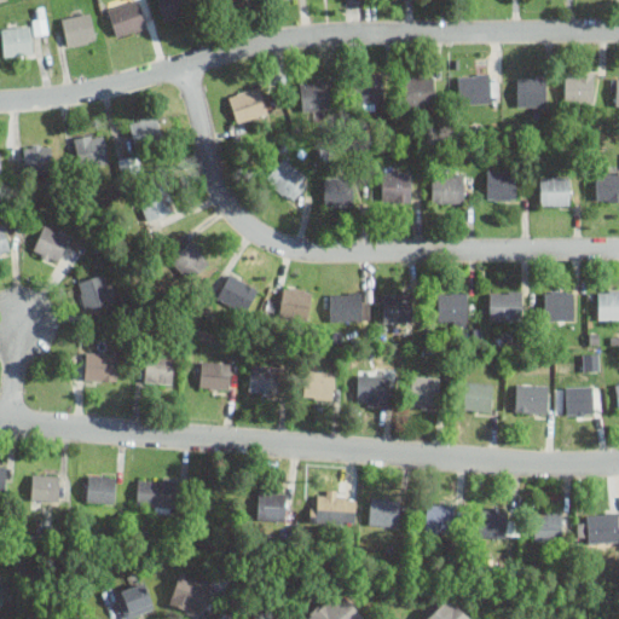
[(148,27),(138,0),(131,0),(106,9),(116,36),(148,27)]
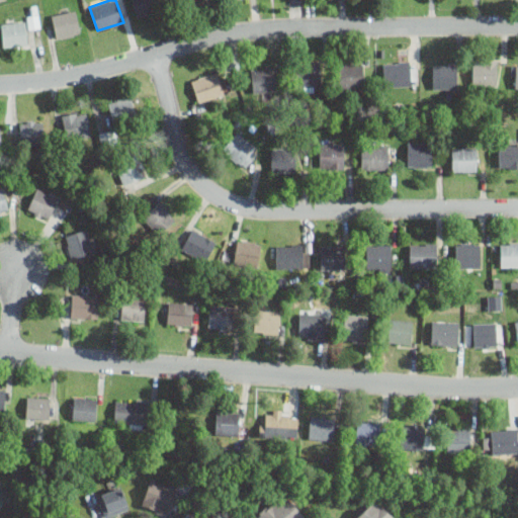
[(132,0),(137,15),(161,9),(158,0),(132,0)]
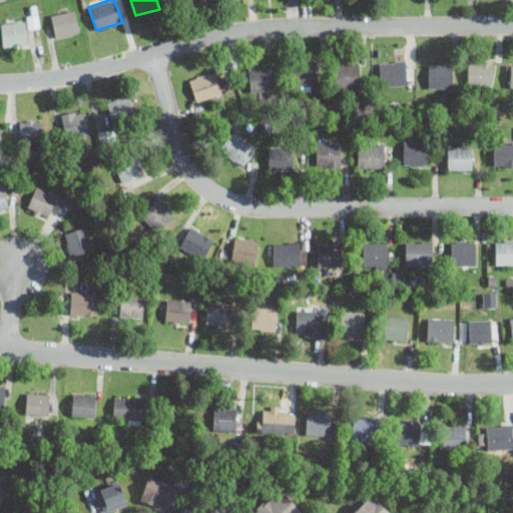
[(79,33),(75,10),(51,14),(55,37),(79,33)]
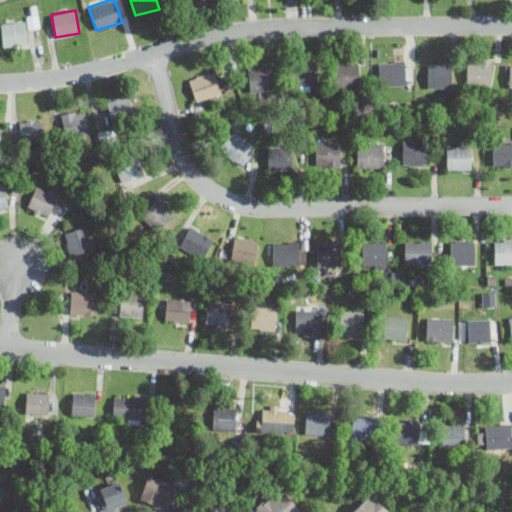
[(27,44),(25,20),(1,23),(3,46),(27,44)]
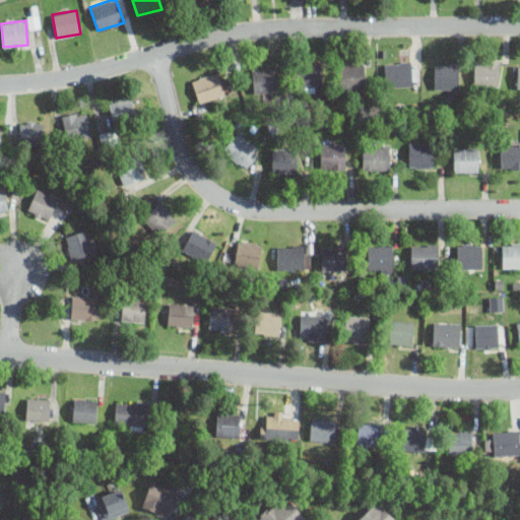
[(474,59),(474,85),(500,85),(500,59),(474,59)]
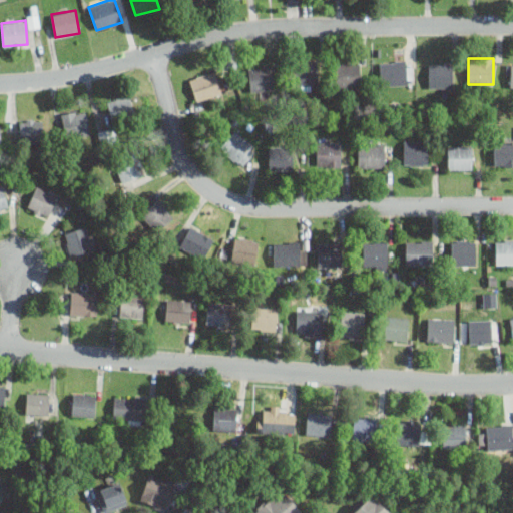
[(318,60),(294,60),(294,86),(318,86),(318,60)]
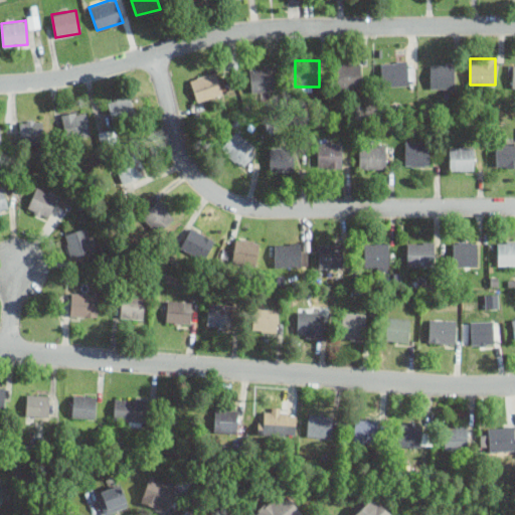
[(413,84),(412,60),(380,62),(381,86),(413,84)]
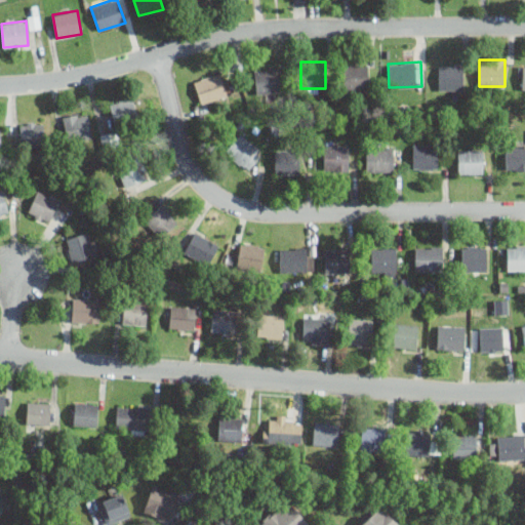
[(368,64),(342,64),(342,89),(368,89),(368,64)]
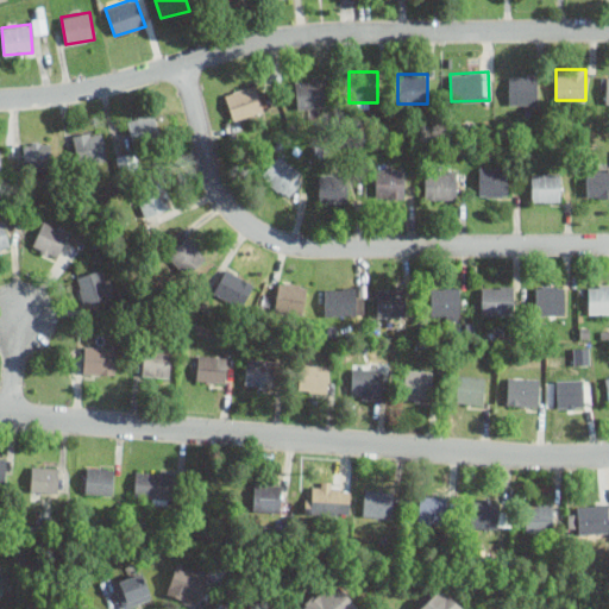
[(538,75),(508,75),(508,104),(538,104),(538,75)]
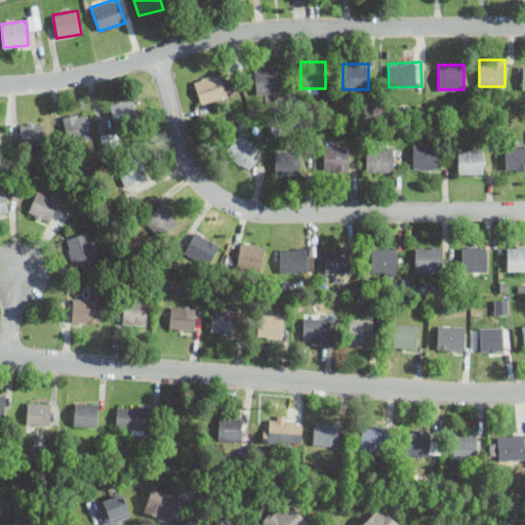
[(256,91),(280,89),(279,68),(254,70),(256,91)]
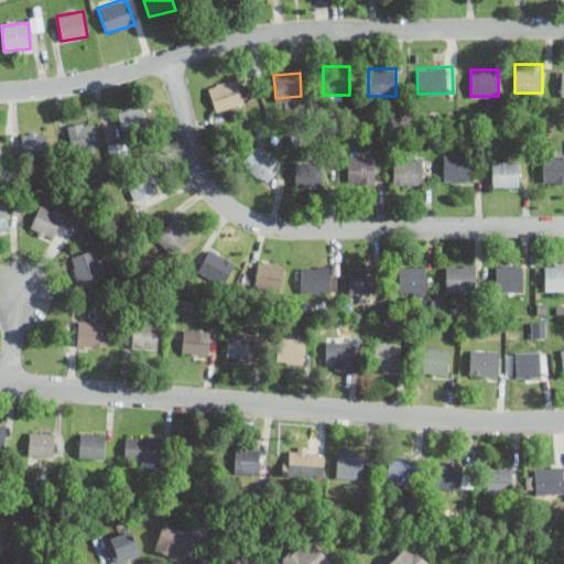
[(208,87),(216,111),(245,102),(237,78),(208,87)]
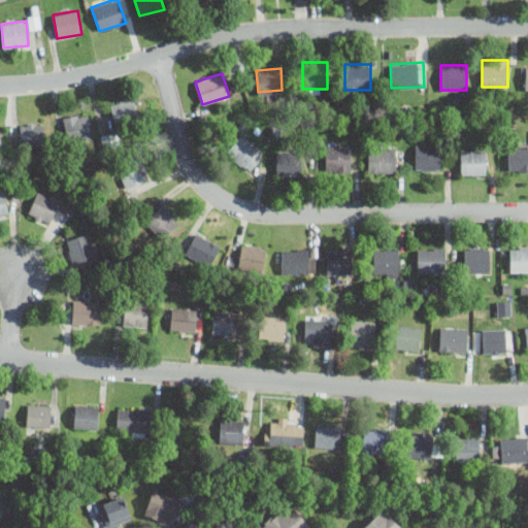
[(114,123),(137,117),(133,98),(110,103),(114,123)]
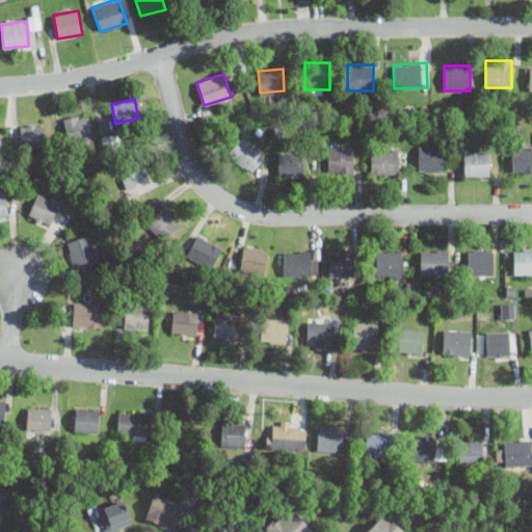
[(92,138),(88,113),(64,117),(68,142),(92,138)]
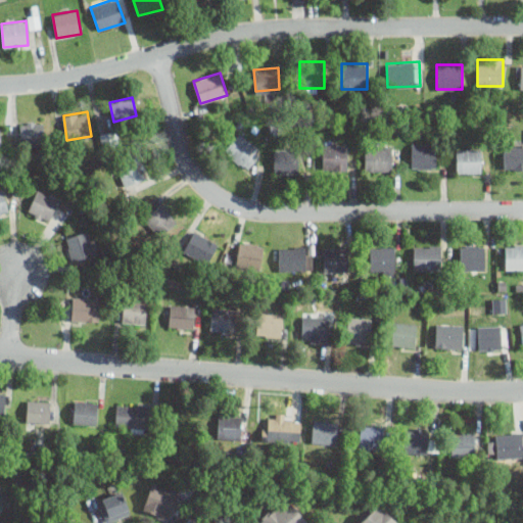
[(43,146),(43,122),(20,122),(20,146),(43,146)]
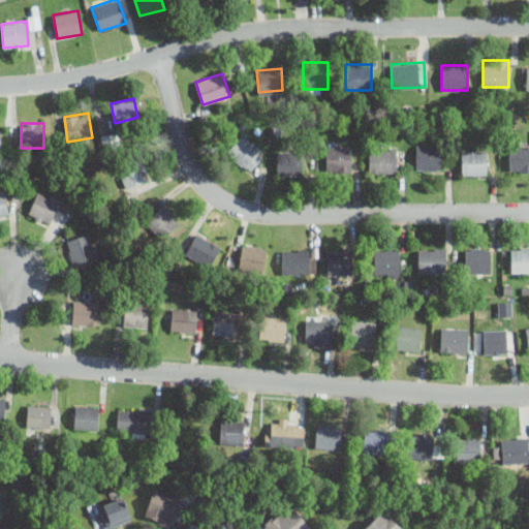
[(250,172),(266,152),(242,133),(226,153),(250,172)]
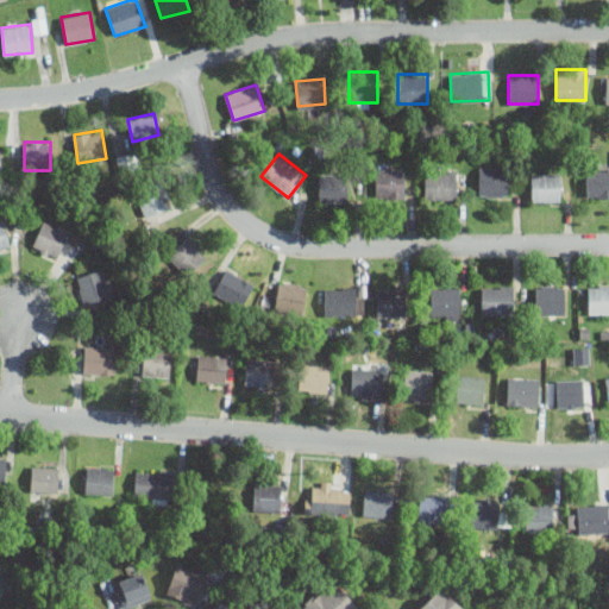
[(508,167),(479,167),(479,196),(508,196),(508,167)]
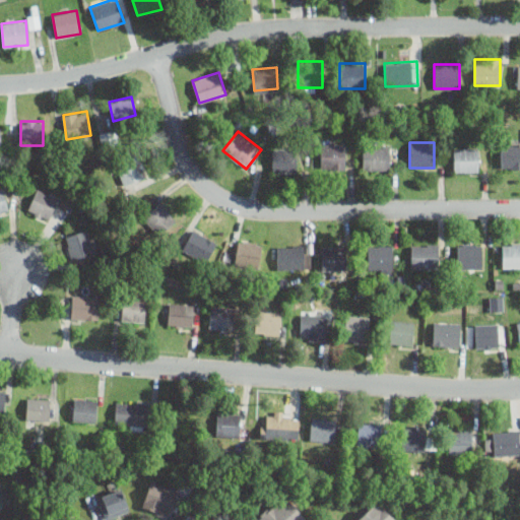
[(519,143),(501,143),(500,169),(519,169),(519,143)]
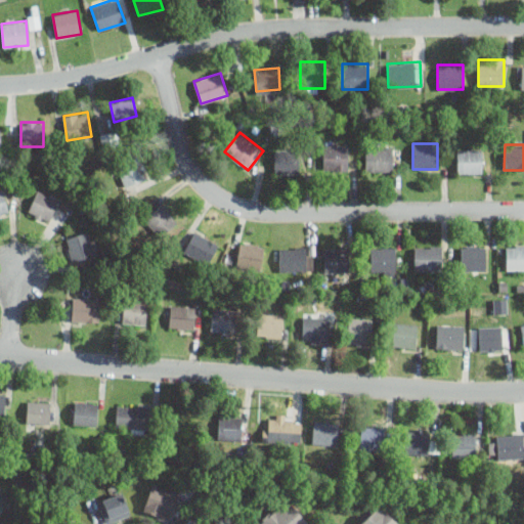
[(348,145),(322,145),(322,170),(348,170),(348,145)]
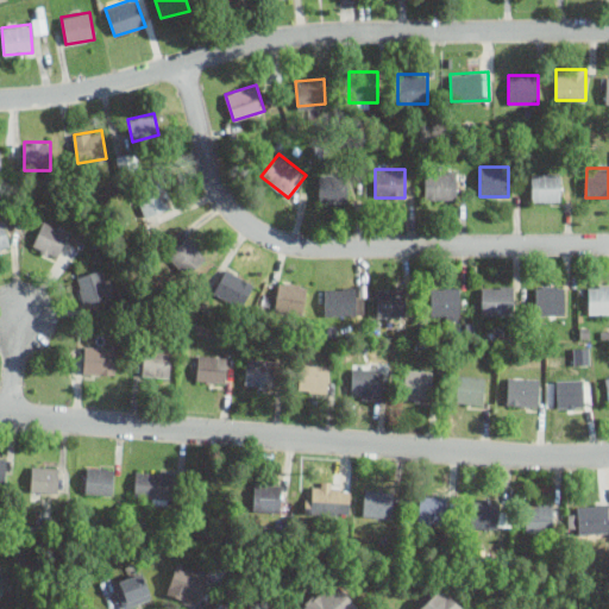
[(424,198),(457,198),(457,173),(424,173),(424,198)]
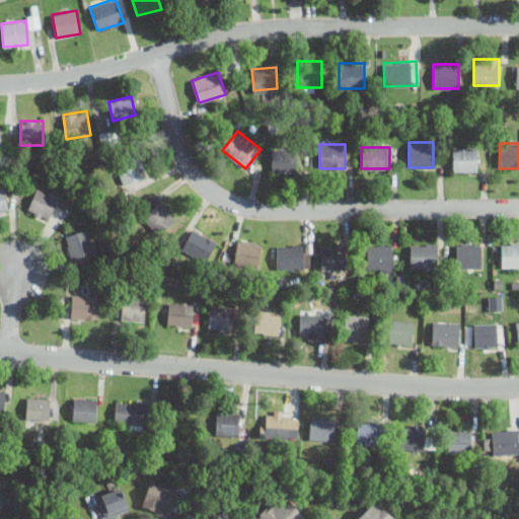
[(477,148),(452,148),(452,171),(477,171),(477,148)]
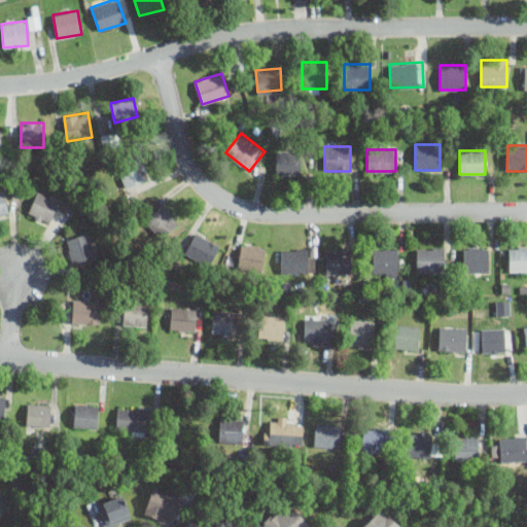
[(301,155),(276,155),(276,174),(301,174),(301,155)]
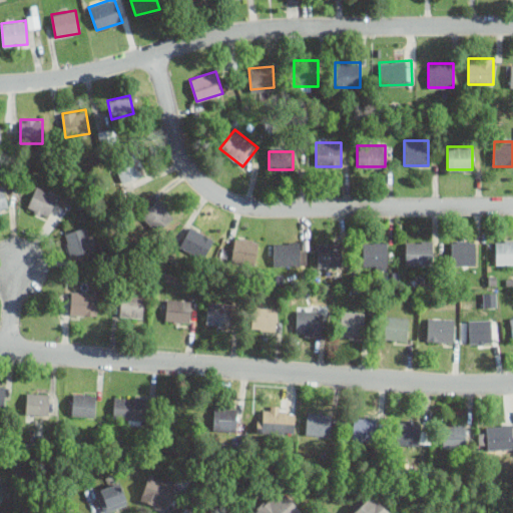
[(121,181),(144,174),(139,157),(115,163),(121,181)]
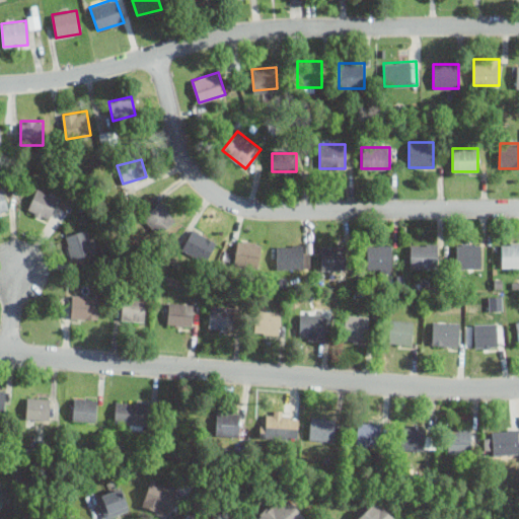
[(0,212),(9,210),(2,188),(0,188),(0,212)]
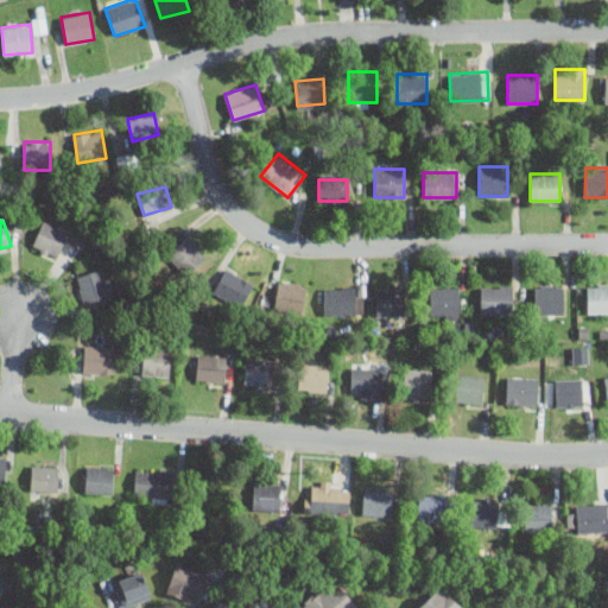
[(69,230),(43,220),(32,246),(57,257),(69,230)]
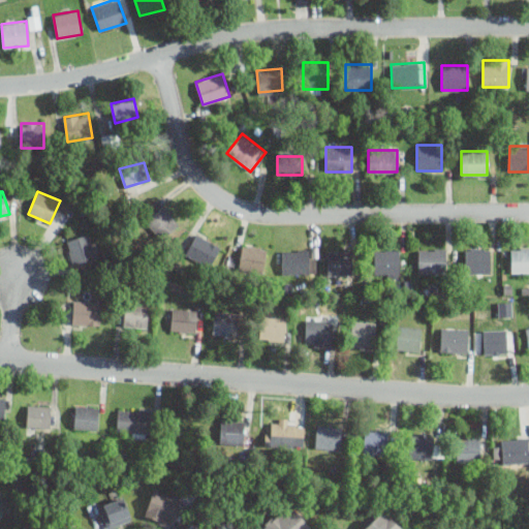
[(180,223),(162,205),(145,220),(161,240),(180,223)]
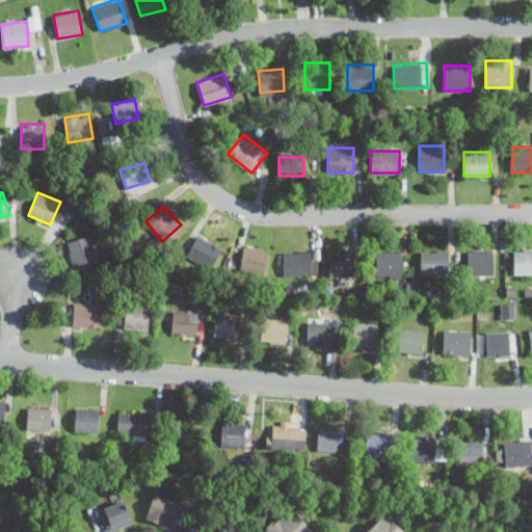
[(186,254),(216,269),(227,249),(196,234),(186,254)]
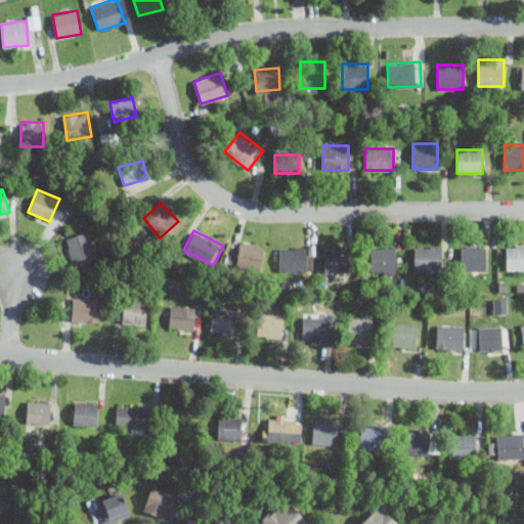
[(64,238),(72,262),(95,255),(88,231),(64,238)]
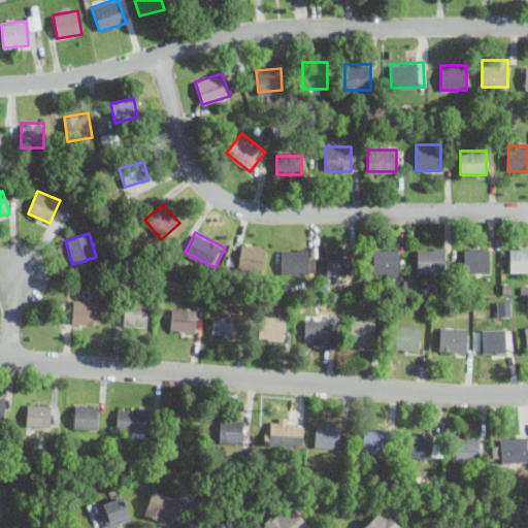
[(237,266),(263,270),(267,248),(242,243),(237,266)]
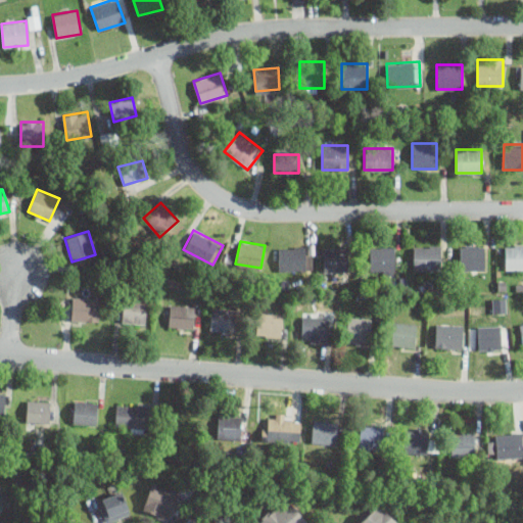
[(278,270),(311,270),(311,245),(278,245),(278,270)]
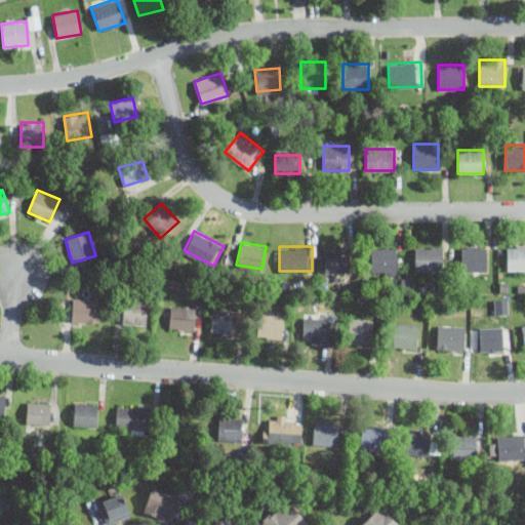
[(442,246),(415,246),(415,271),(442,271),(442,246)]
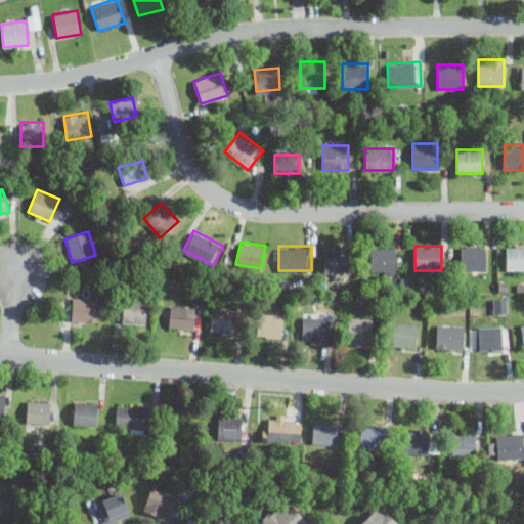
[(485,270),(485,246),(461,246),(461,270),(485,270)]
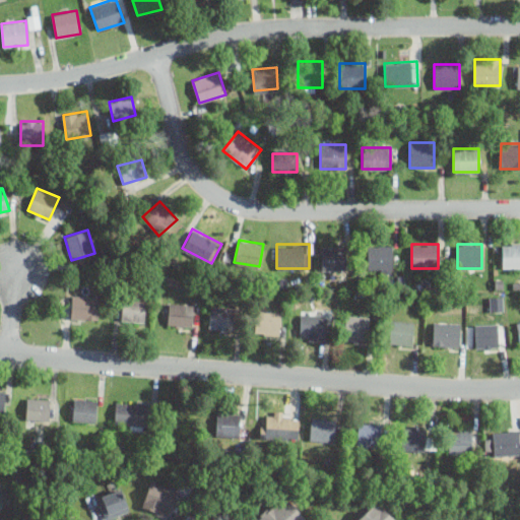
[(519,244),(503,244),(503,267),(519,267),(519,244)]
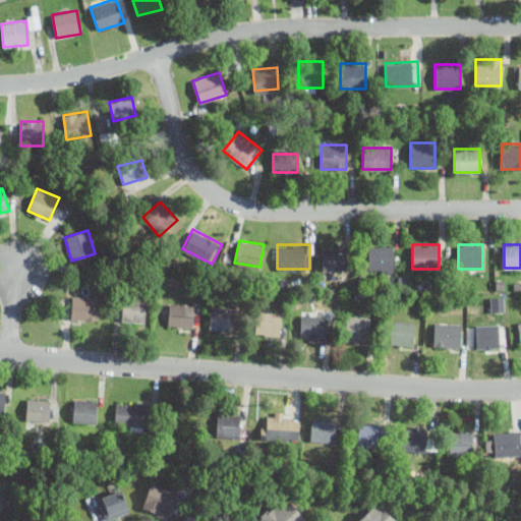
[(348,245),(322,245),(322,271),(348,271),(348,245)]
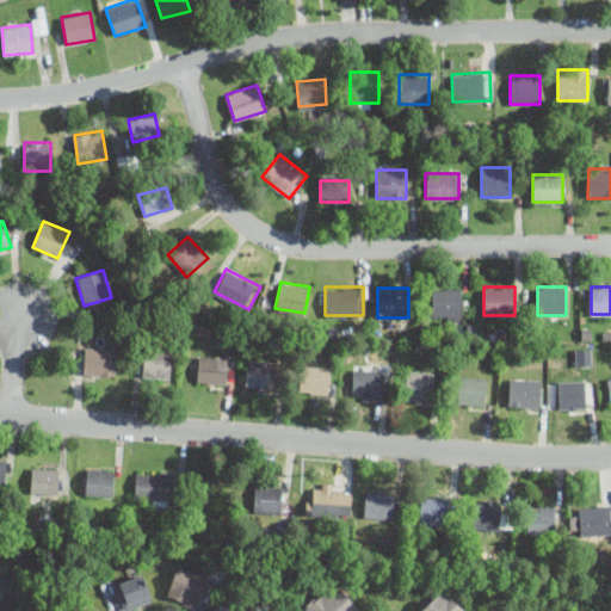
[(462,288),(437,288),(437,318),(462,318),(462,288)]
